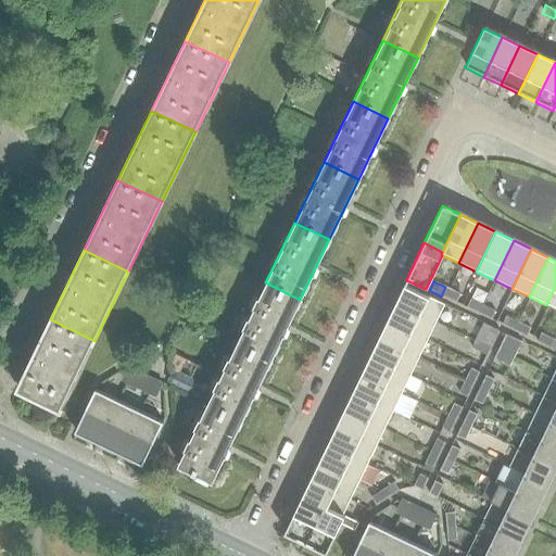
[(300,300),(265,282),(236,343),(270,361),(300,300)]
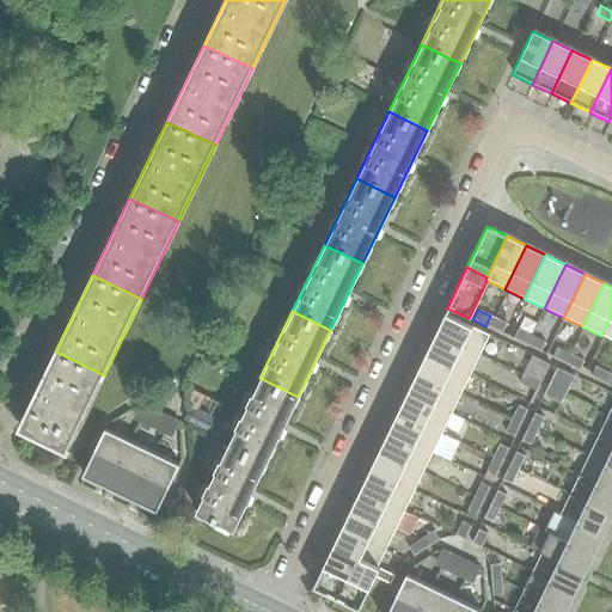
[(445,313),(434,335),(478,356),(488,336),(445,314),(446,313),(445,313)]
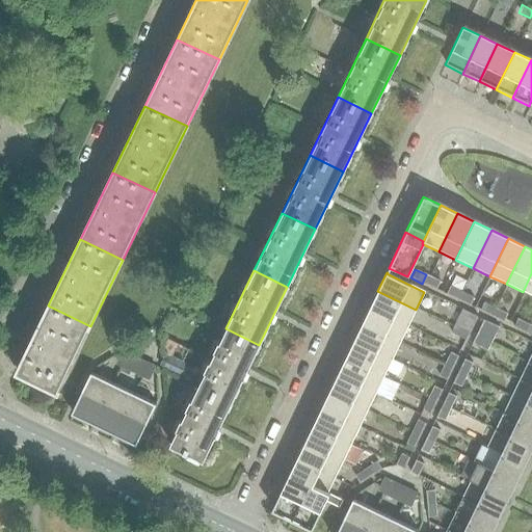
[(531,273),(523,292),(531,296),(531,273)]
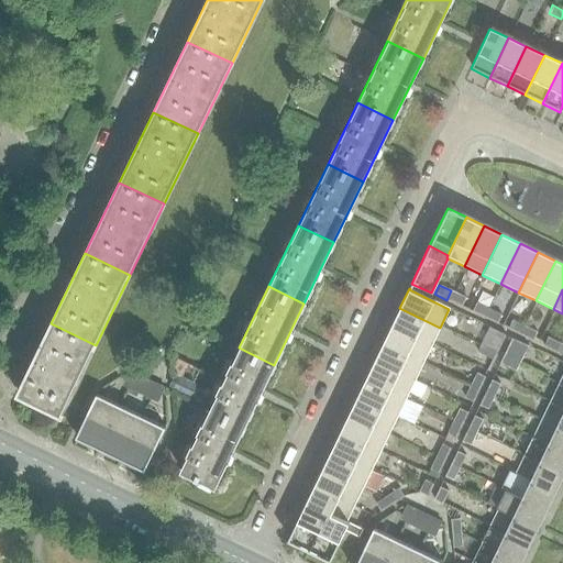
[(463,297),(451,290),(446,300),(459,306),(463,297)]
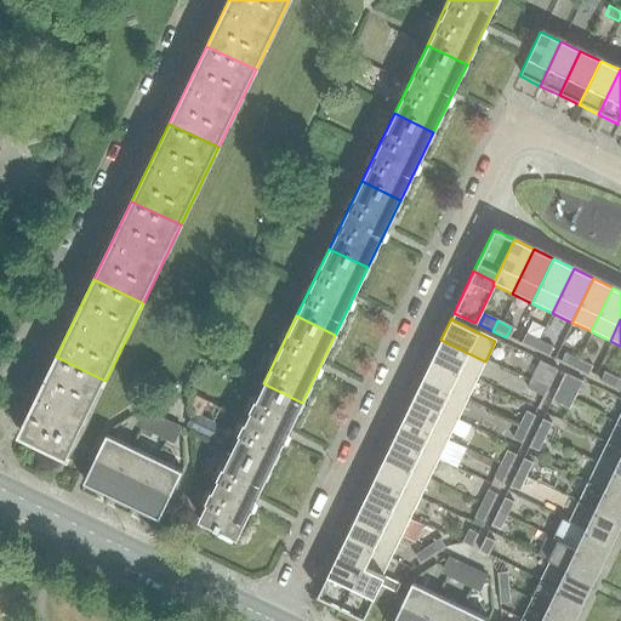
[(520,343),(534,351),(539,340),(525,334),(520,343)]
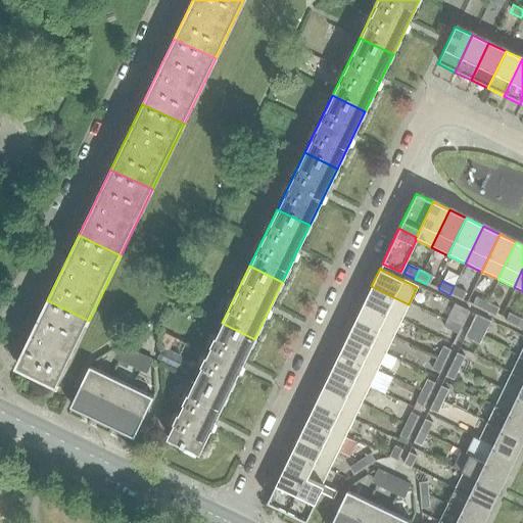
[(409,304),(371,286),(363,302),(400,321),(409,304)]
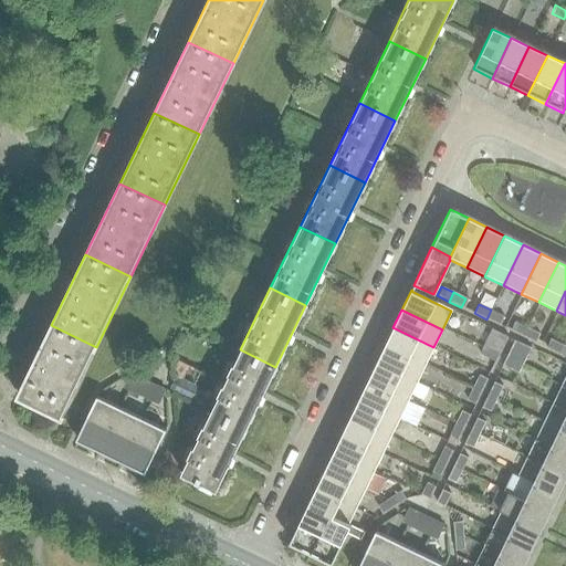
[(504,316),(491,310),(486,320),(500,325),(504,316)]
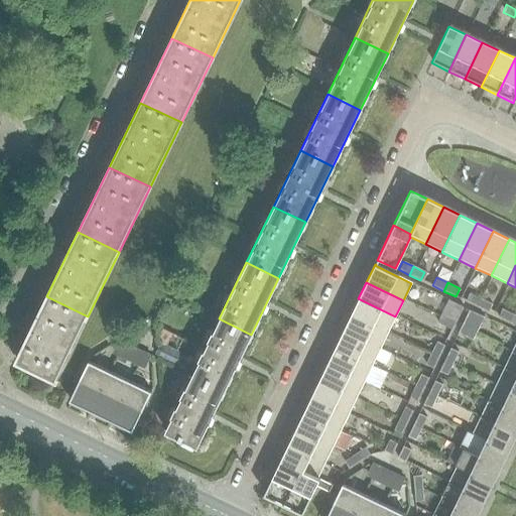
[(465,301),(477,307),(481,298),(470,293),(465,301)]
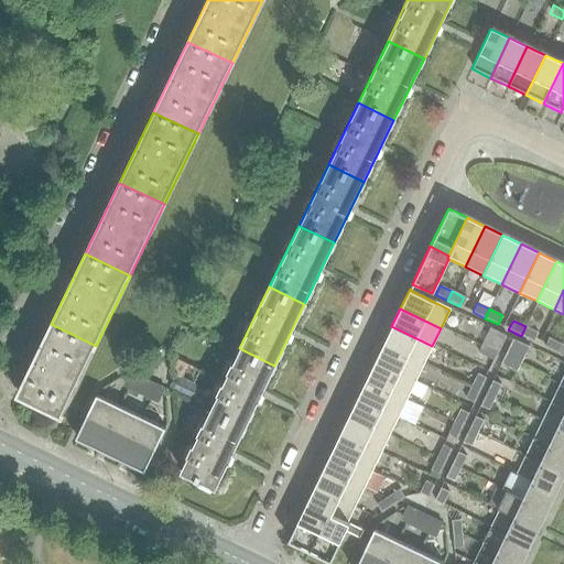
[(17,394),(62,416),(96,346),(51,324),(23,382),(17,394)]
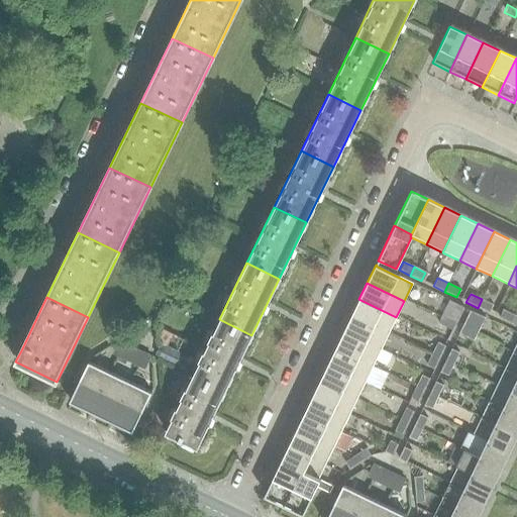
[(358,299),(350,315),(388,333),(396,317),(358,299)]
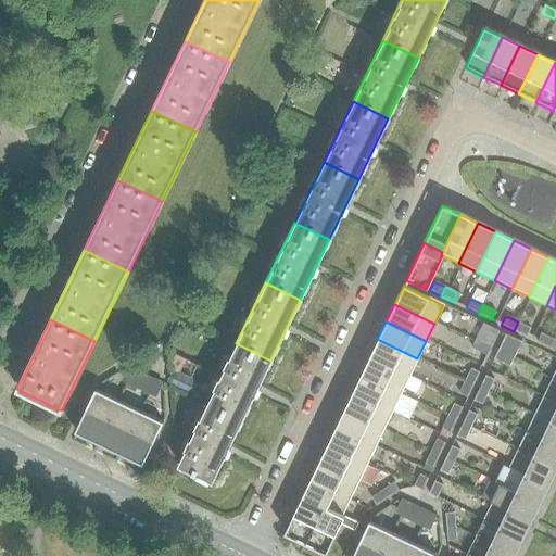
[(531,328),(518,321),(514,331),(526,337),(531,328)]
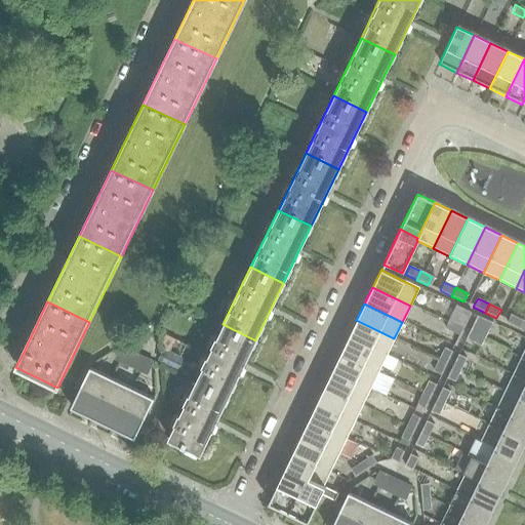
[(458,319),(463,309),(456,305),(451,316),(458,319)]
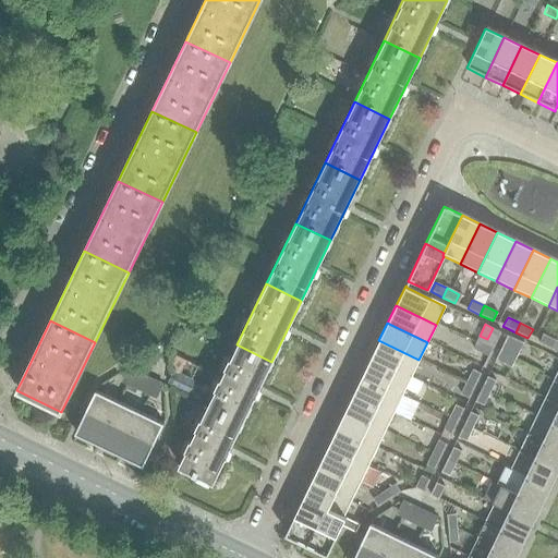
[(501,331),(493,328),(487,339),(495,343),(501,331)]
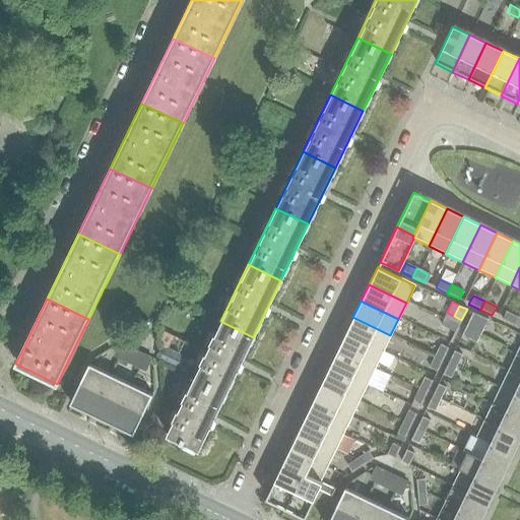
[(502,319),(514,325),(518,317),(506,311),(502,319)]
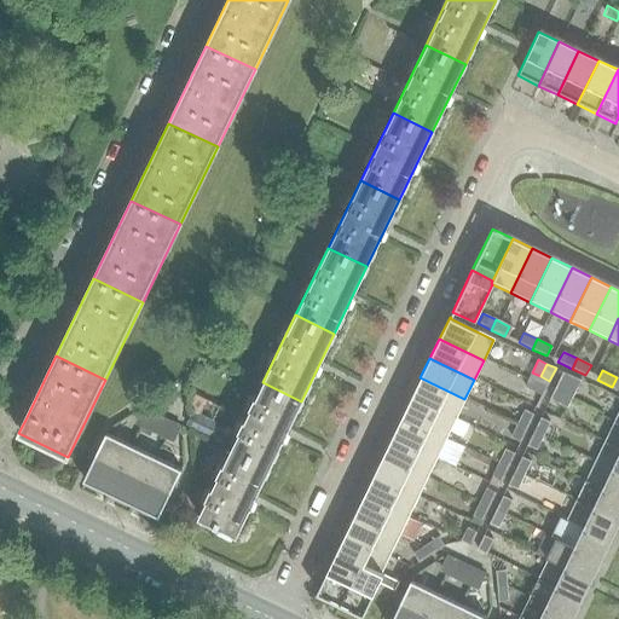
[(556,385),(565,389),(572,376),(562,371),(556,385)]
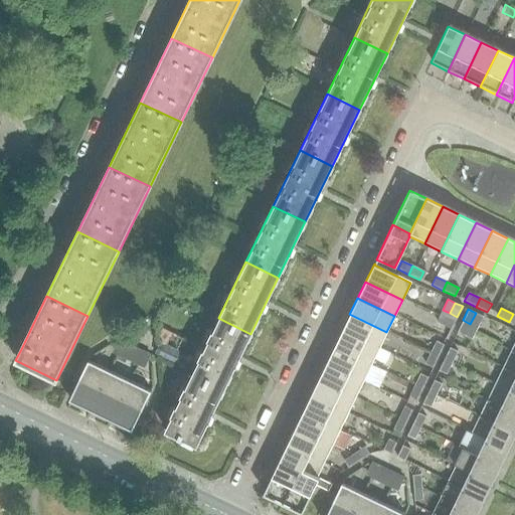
[(444,324),(450,313),(443,310),(437,320),(444,324)]
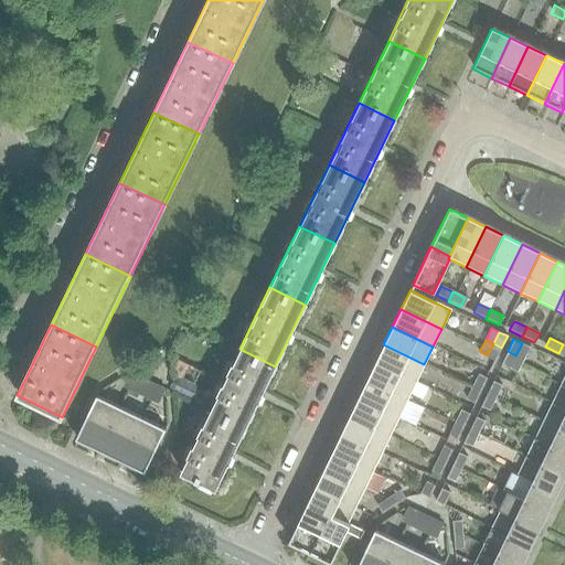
[(496,360),(501,348),(493,343),(487,355),(496,360)]
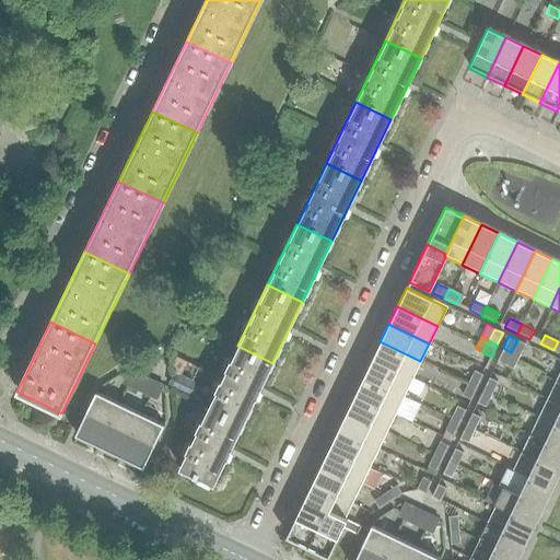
[(520,356),(525,345),(517,340),(511,352),(520,356)]
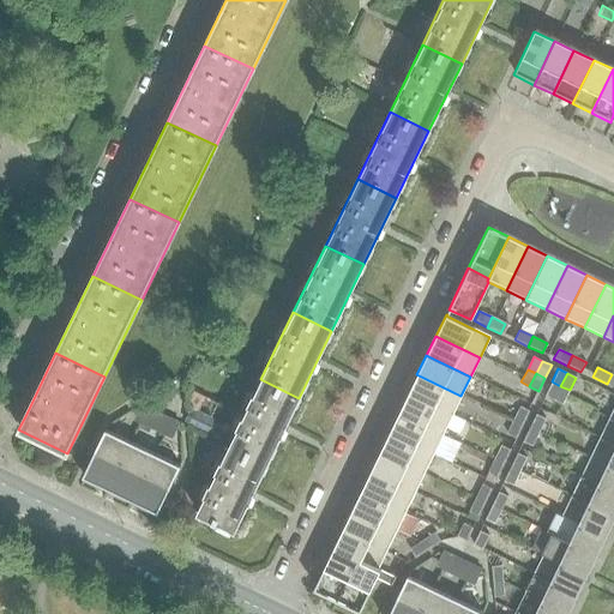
[(461,396),(416,374),(407,393),(451,415),(461,396)]
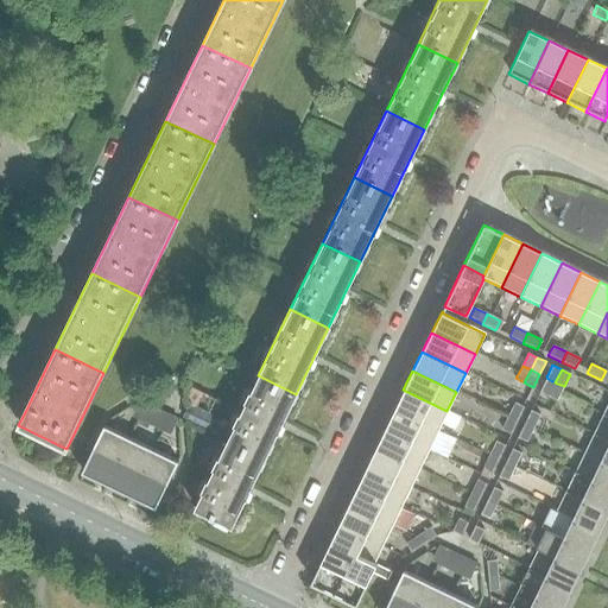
[(264,461),(296,394),(258,375),(226,442),(264,461)]
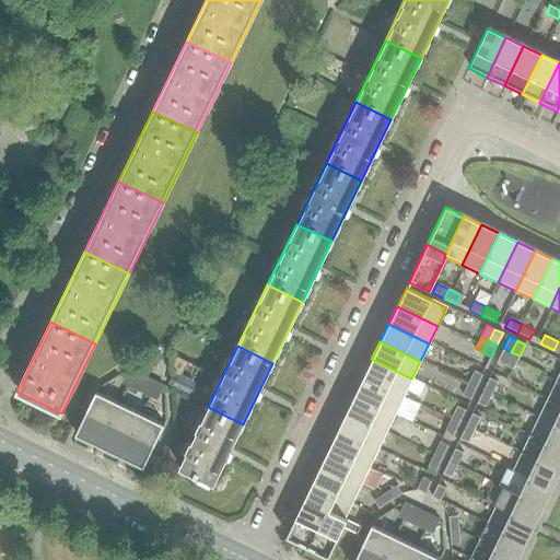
[(511,352),(503,348),(498,360),(505,363),(511,352)]
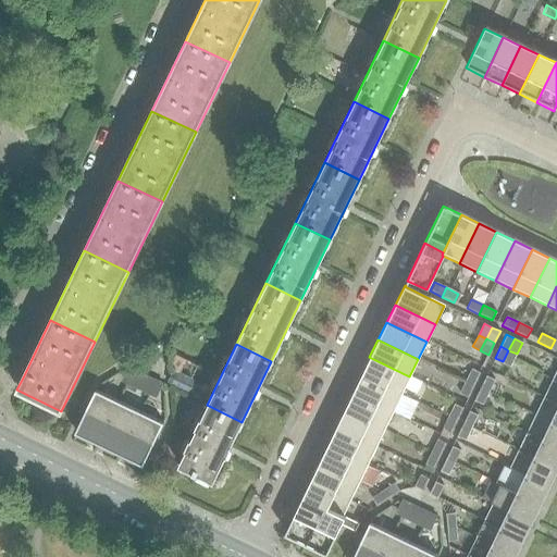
[(510,366),(517,354),(508,350),(503,361),(510,366)]
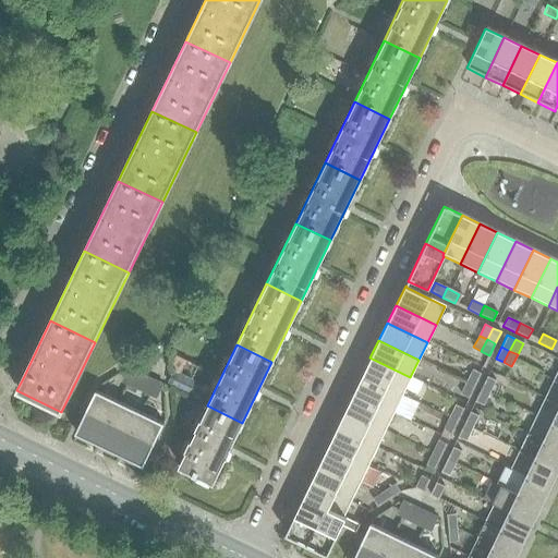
[(410,377),(370,358),(362,376),(401,395),(410,377)]
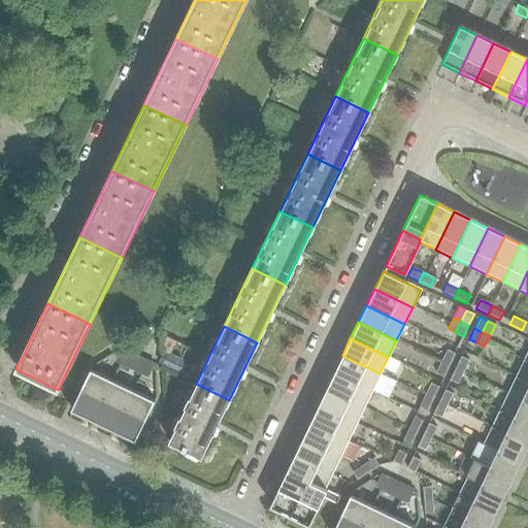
[(114,362),(126,367),(132,353),(122,348),(114,362)]
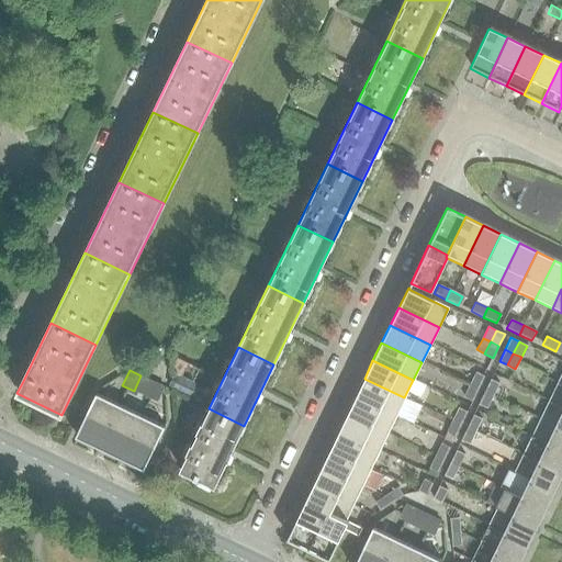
[(470,384),(479,388),(484,375),(475,372),(470,384)]
